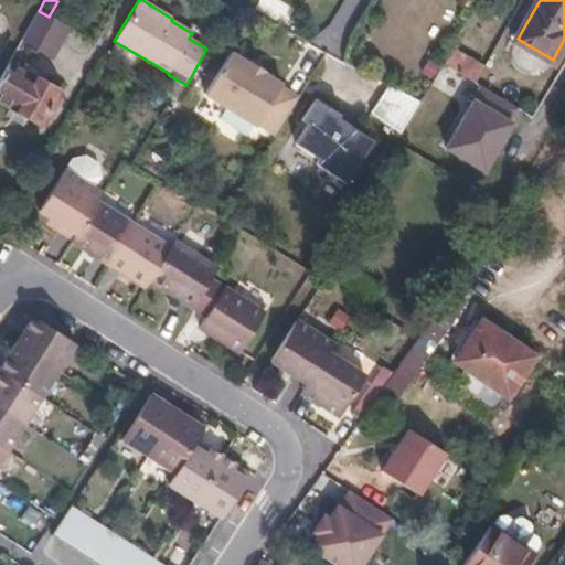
[(49,17),(39,11),(22,40),(51,56),(62,39),(87,52),(93,42),(49,17)]
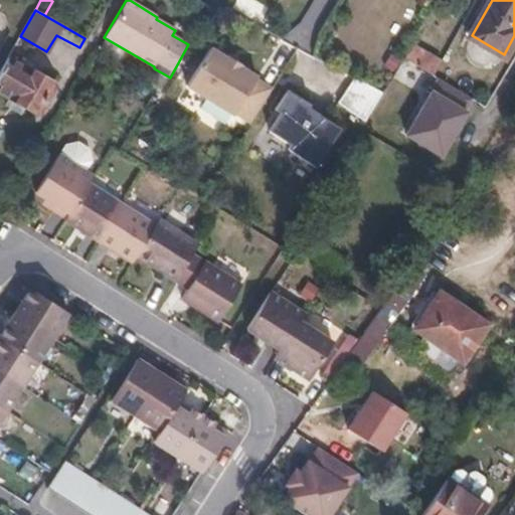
[(412,43),(404,57),(434,74),(441,60),(412,43)]
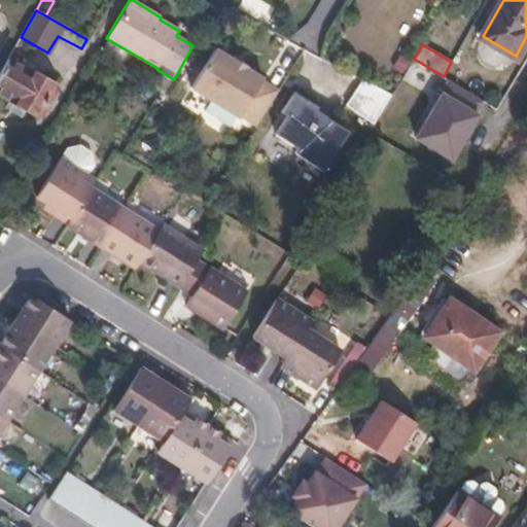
[(213,50),(190,89),(239,118),(240,116),(256,127),(278,92),(261,81),(262,79),(245,69),(246,67),(233,59),(232,61),(213,50)]
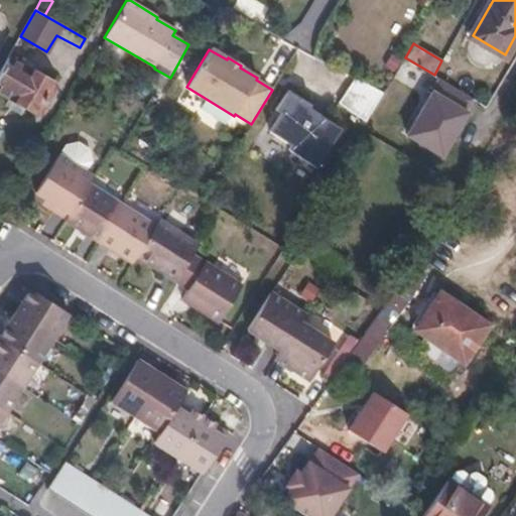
[(8,57),(0,71),(0,91),(39,113),(55,85),(8,57)]
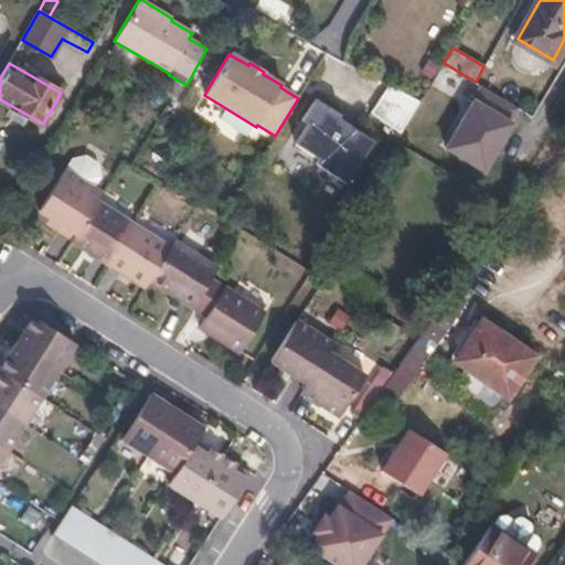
[(480,85),(473,96),(444,146),(486,171),(516,120),(512,117),(519,107),(480,85)]
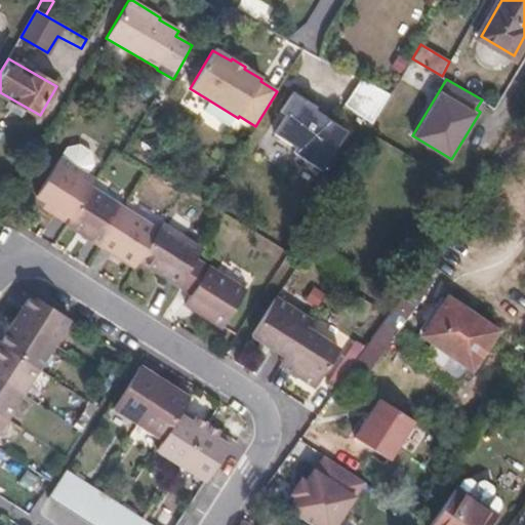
[(388,94),(362,80),(345,105),(371,122),(388,94)]
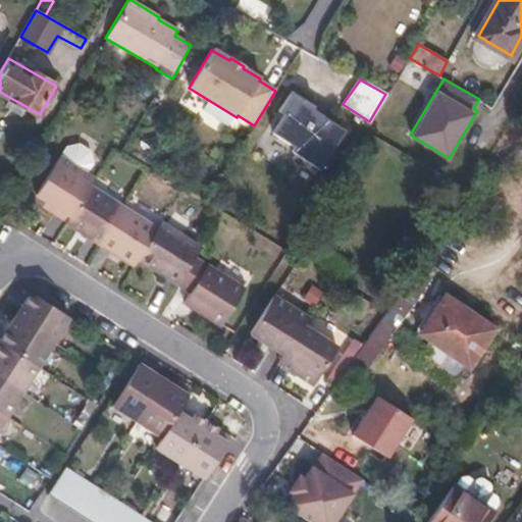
[(320,169),(346,131),(312,109),(315,106),(292,91),(278,111),(284,115),(272,133),(295,147),(292,151),(320,169)]
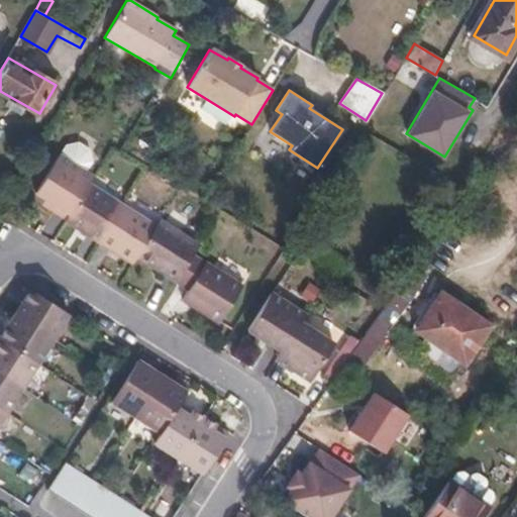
[(61,143),(55,153),(83,171),(89,161),(86,147),(75,140),(61,143)]
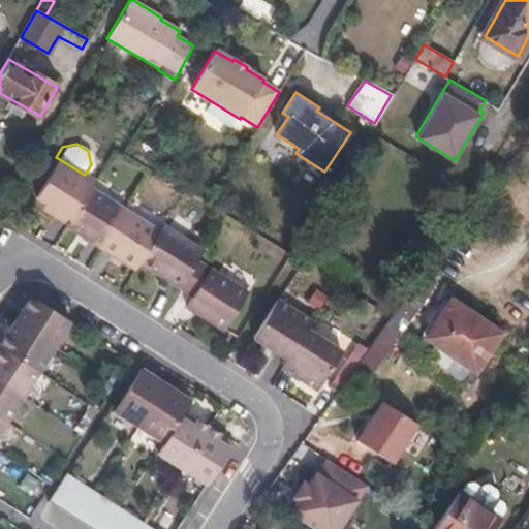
[(31,196),(68,220),(89,190),(94,181),(85,175),(56,157),(31,196)]
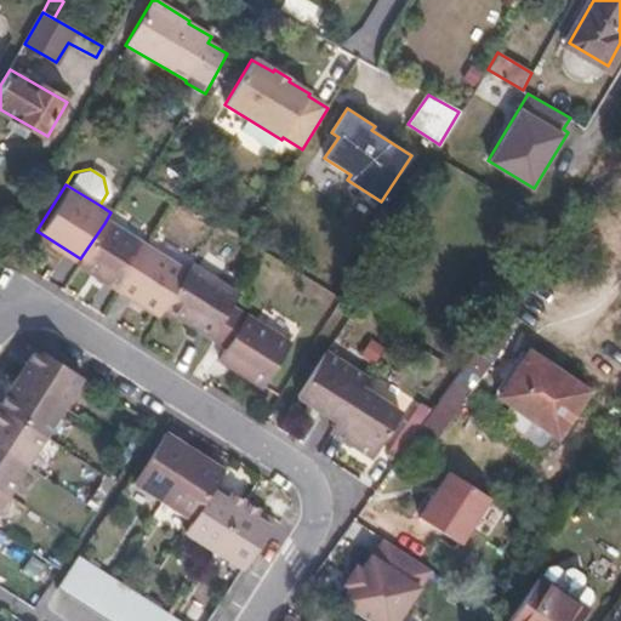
[(80,258),(75,268),(115,295),(146,250),(104,223),(80,258)]
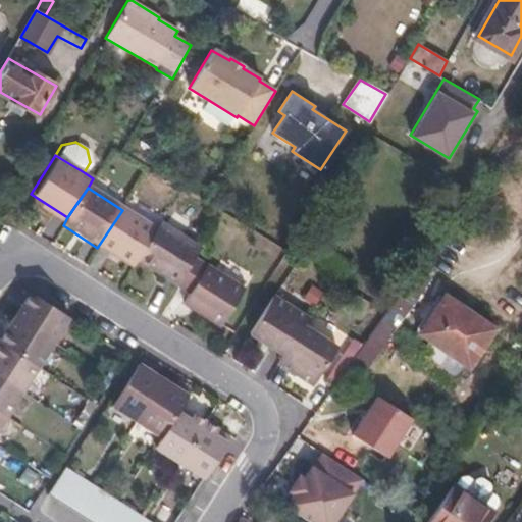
[(122,210),(97,248),(132,270),(137,261),(156,231),(122,210)]
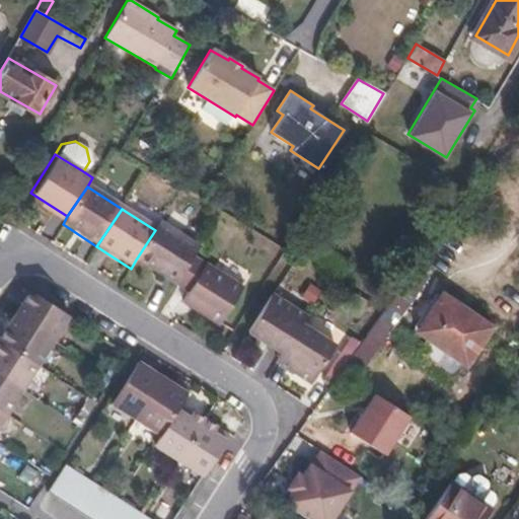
[(136,260),(175,285),(194,255),(200,246),(160,221),(155,230),(136,260)]
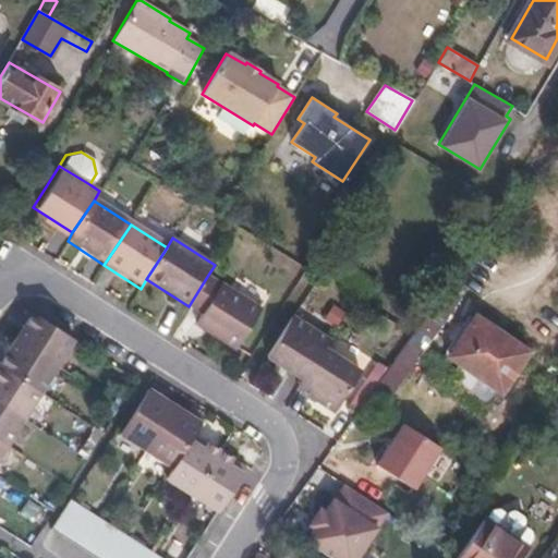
[(208,275),(189,306),(202,315),(194,327),(235,353),(262,308),(208,275)]
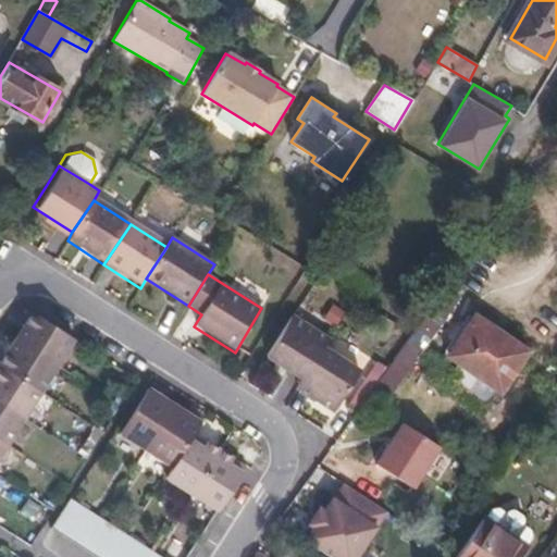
[(446,287),(372,393),(388,405),(462,298),(446,287)]
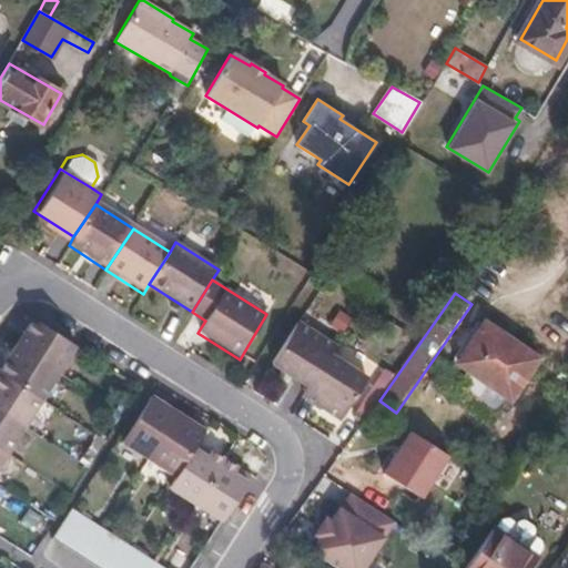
[(27,333),(18,346),(60,375),(79,346),(36,318),(27,333)]
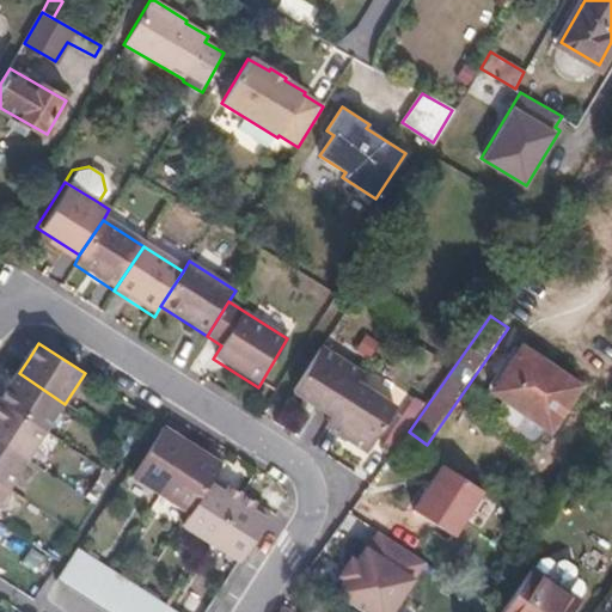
[(323,346),(294,392),(334,417),(356,383),(363,372),(323,346)]
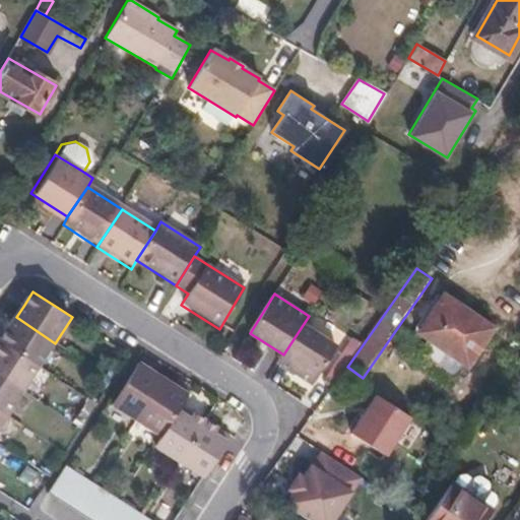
[(418,332),(466,366),(492,328),(444,295),(418,332)]
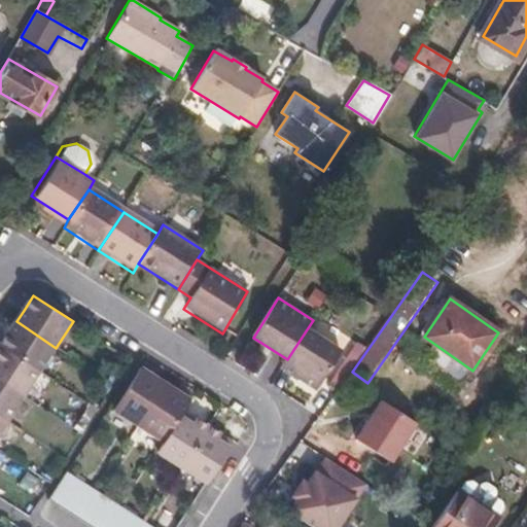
[(16,321),(0,347),(40,373),(56,348),(16,321)]
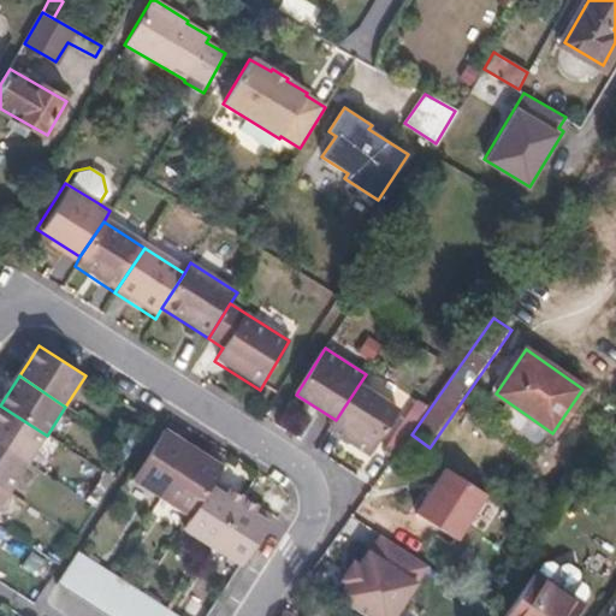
[(336,420),(330,431),(369,457),(401,412),(359,385),(336,420)]
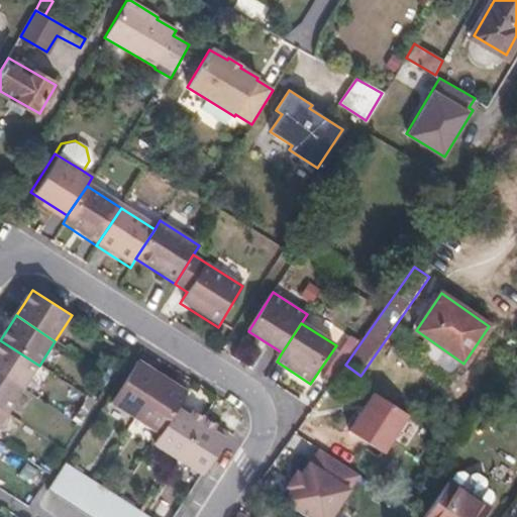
[(39,366),(0,340),(0,375),(23,391),(39,366)]
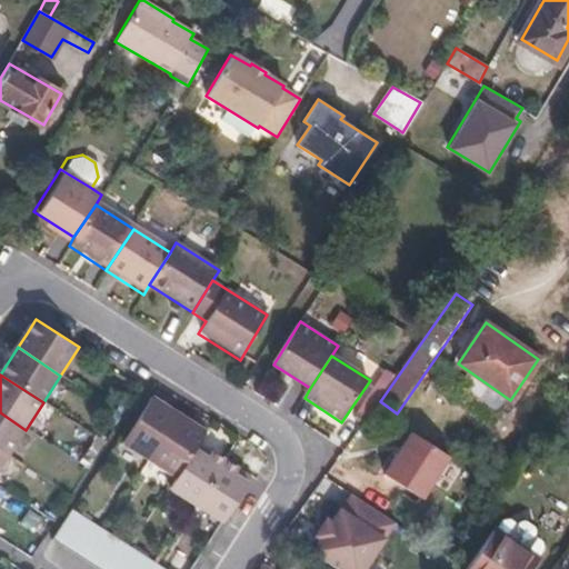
[(151,460),(180,415),(153,398),(125,443),(151,460)]
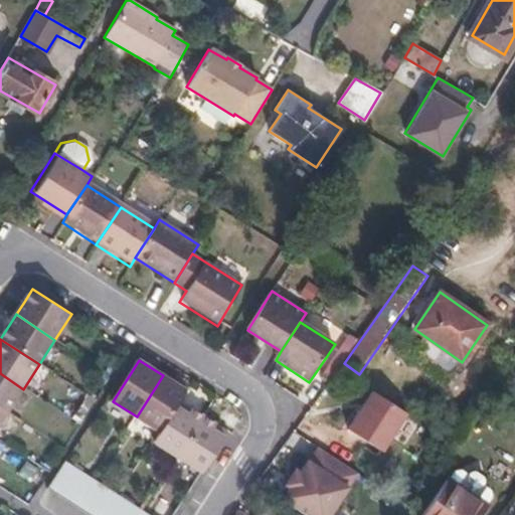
[(23,389),(0,373),(0,408),(7,413),(23,389)]
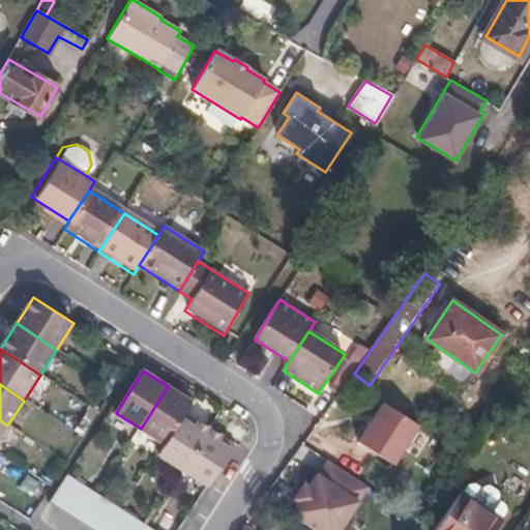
[(193,403),(168,386),(141,429),(166,444),(185,414),(193,403)]
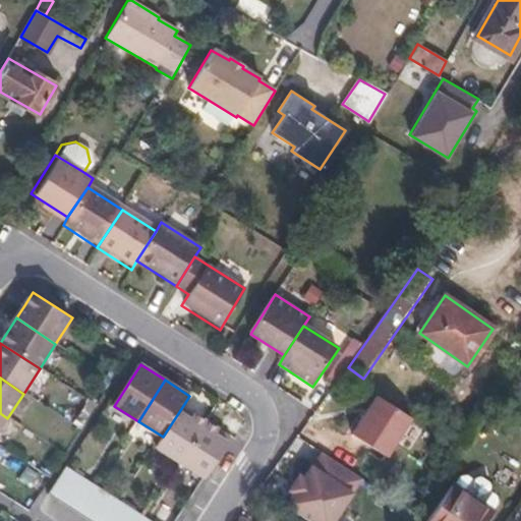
[(414,416),(377,393),(351,432),(388,456),(414,416)]
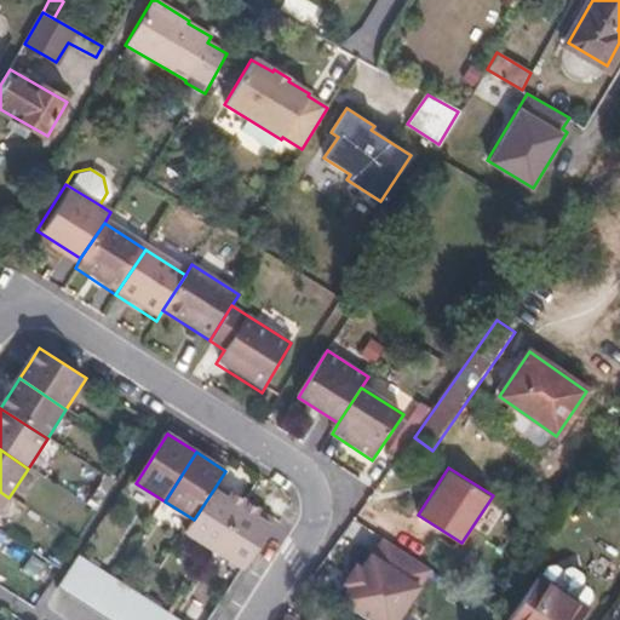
[(217,484),(194,520),(185,534),(214,552),(246,504),(217,484)]
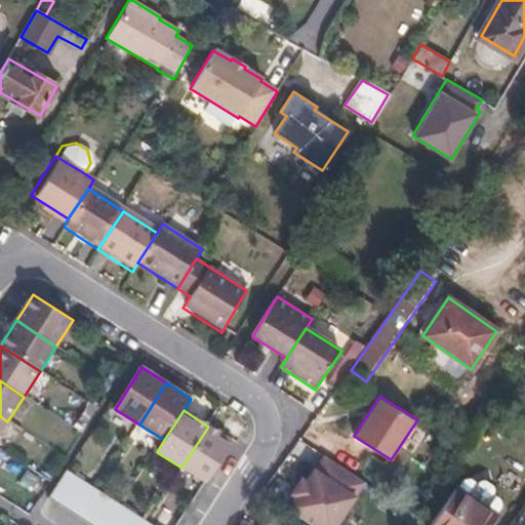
[(7,421),(0,416),(0,437),(9,423),(7,421)]
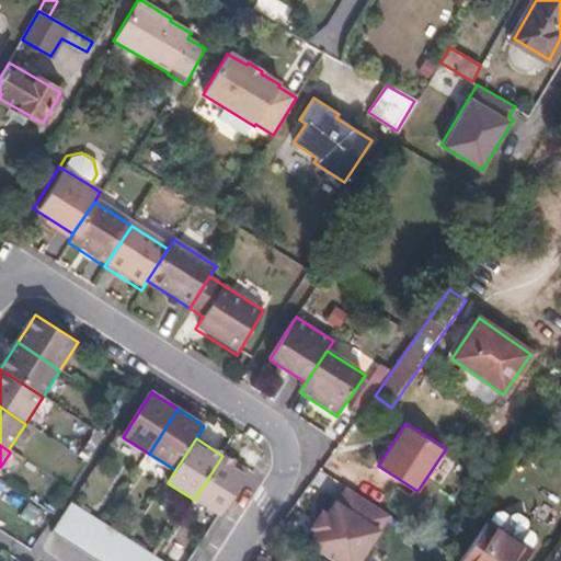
[(194,500),(219,516),(248,472),(222,456),(194,500)]
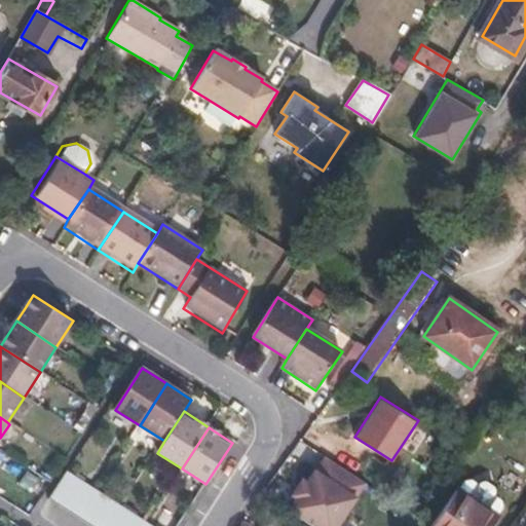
[(340,525),(369,484),(324,454),(307,479),(301,475),(288,495),(293,499),(287,510),(311,525),(340,525)]
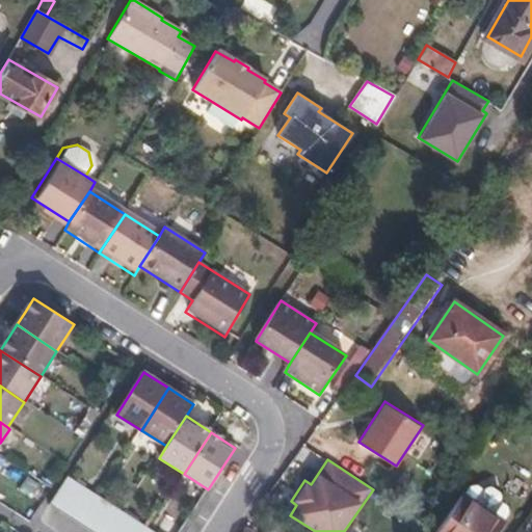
[(81,488),(72,482),(69,480),(51,508),(63,515),(81,488)]
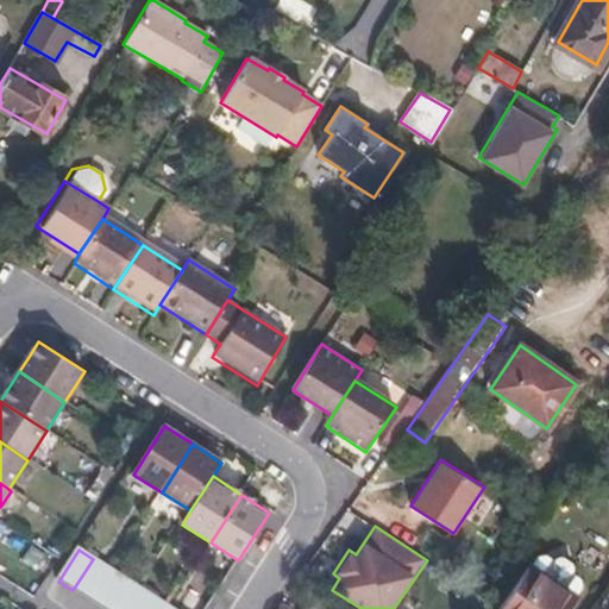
[(108,569),(93,559),(73,590),(87,601),(108,569)]
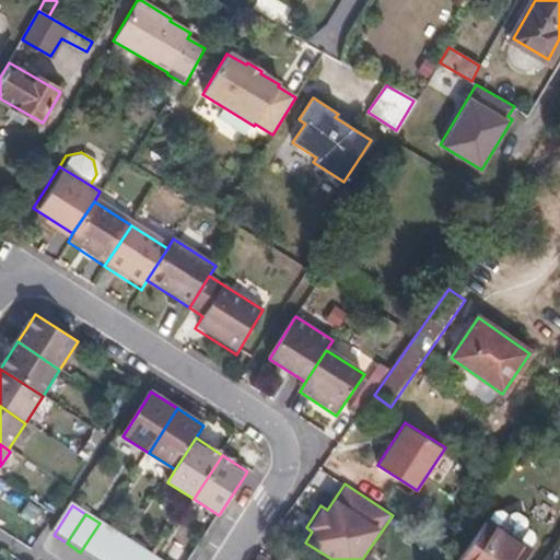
[(94,559),(113,532),(103,525),(100,523),(80,552),(92,559),(94,559)]
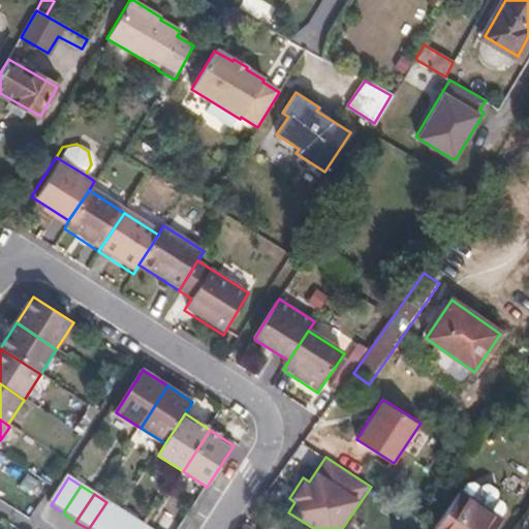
[(491,528),(497,520),(462,495),(437,528),(491,528)]
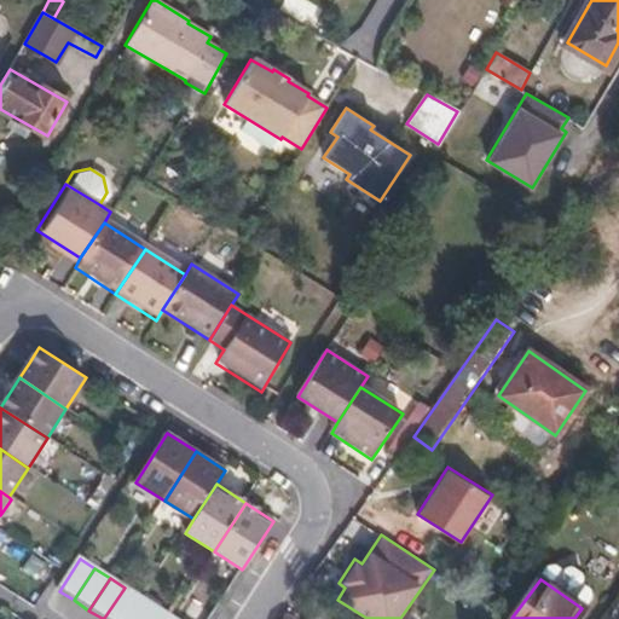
[(125,588),(104,618),(126,618),(140,597),(125,588)]
